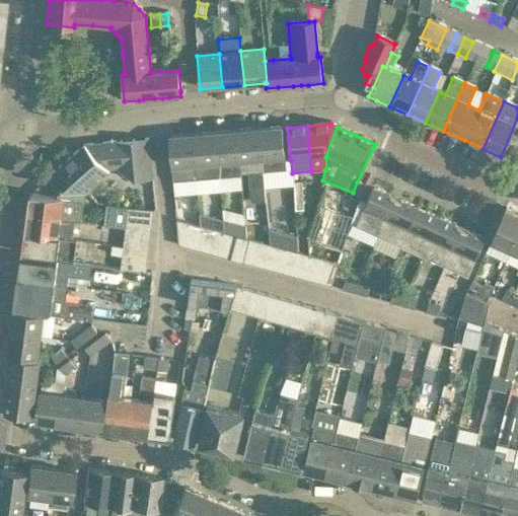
[(286,171),(282,128),(260,130),(263,173),(286,171)]
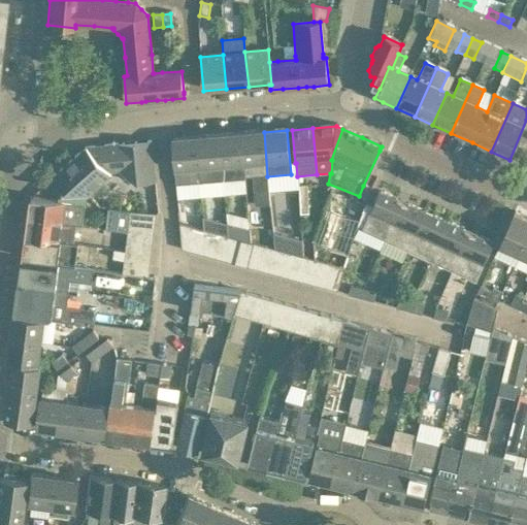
[(267,176),(264,132),(241,134),(244,178),(252,177),(255,207),(270,206),(267,176)]
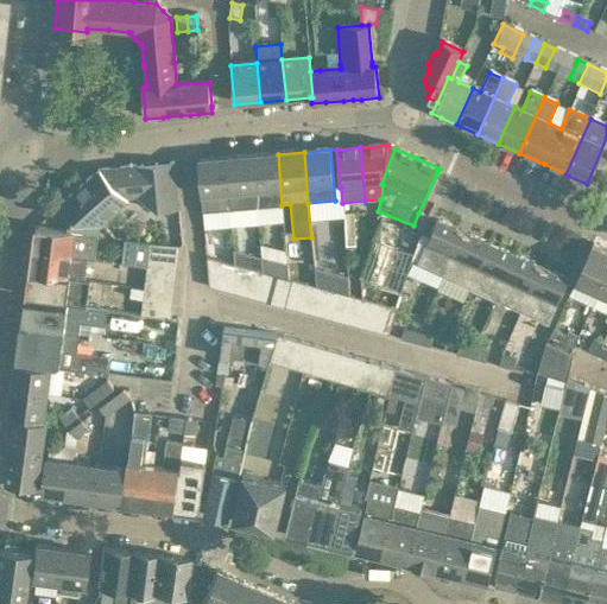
[(282,205),(278,154),(251,157),(255,210),(282,208),(282,205)]
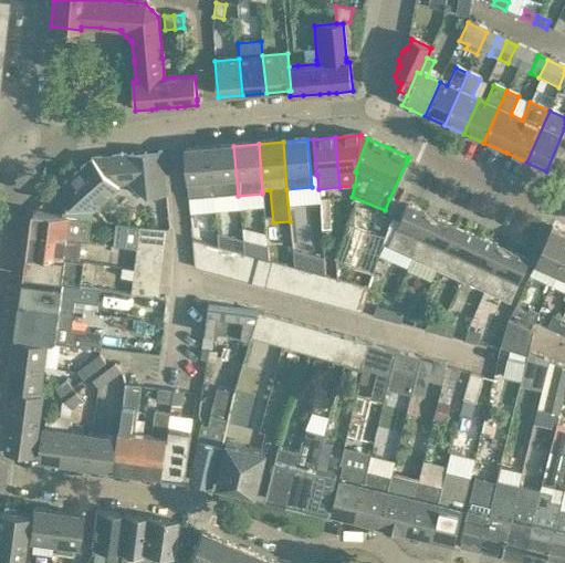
[(238,196),(233,146),(209,148),(213,198),(238,196)]
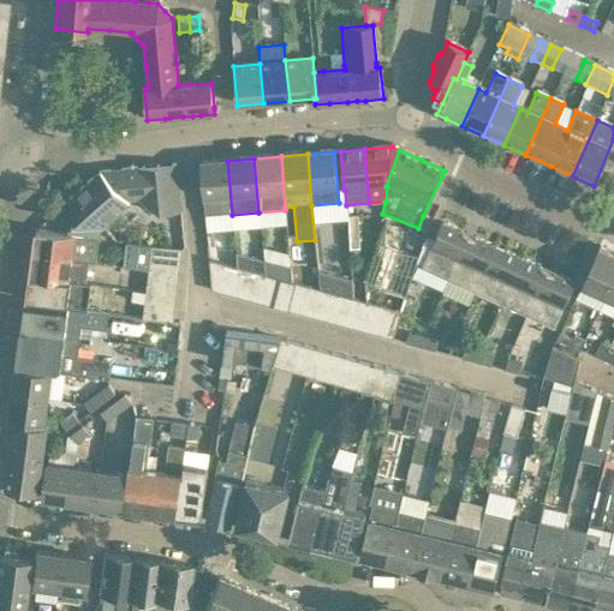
[(232,215),(227,161),(200,163),(204,217),(232,215)]
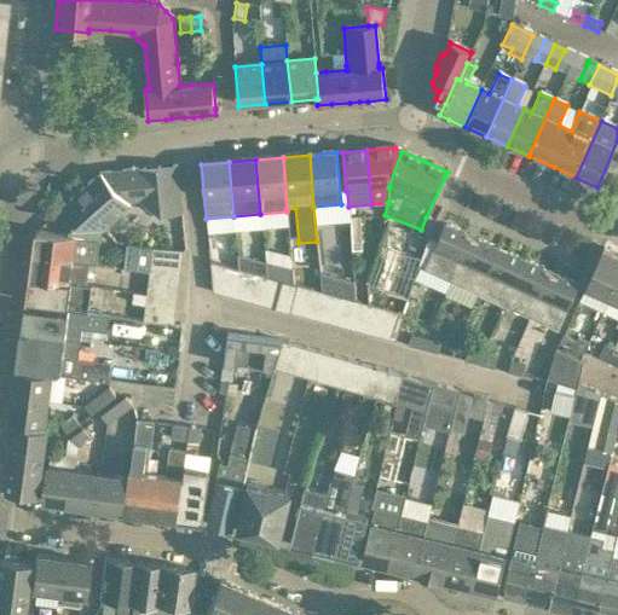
[(182,215),(177,167),(100,174),(127,203),(140,202),(144,201),(144,208),(145,208),(161,216),(182,215)]
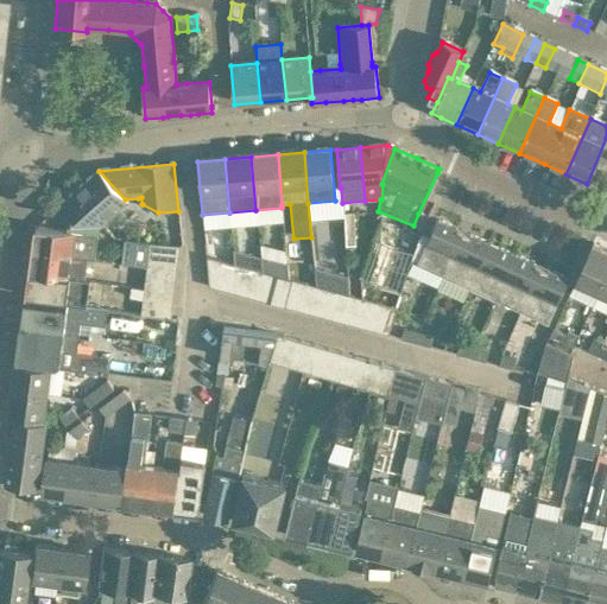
[(127,202),(125,199),(99,171),(56,209),(68,222),(100,226),(127,202)]
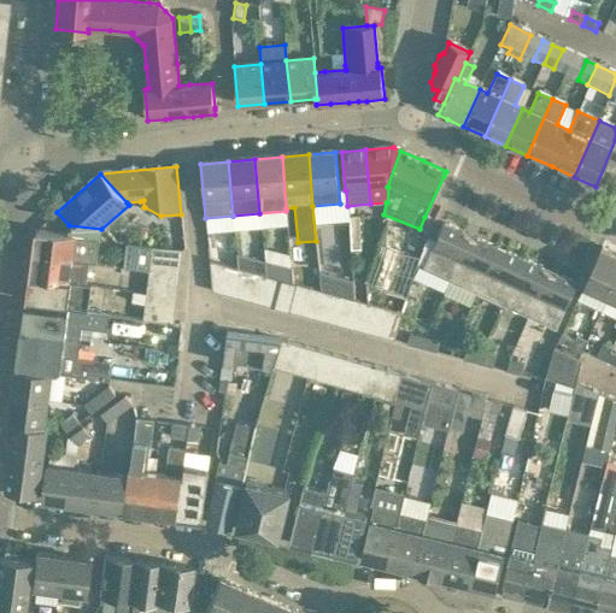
[(358,218),(348,218),(351,252),(361,252),(358,218)]
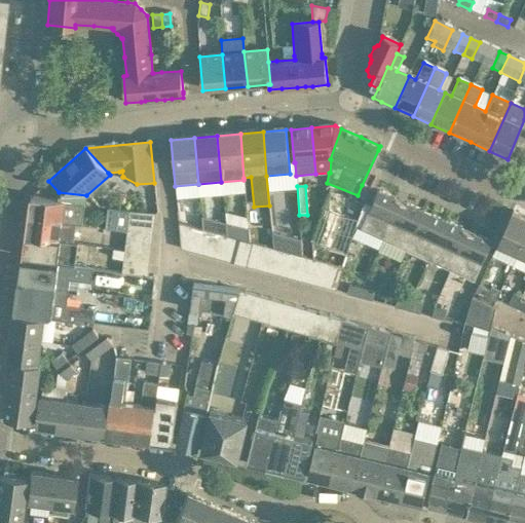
[(382,240),(400,202),(377,192),(360,230),(382,240)]
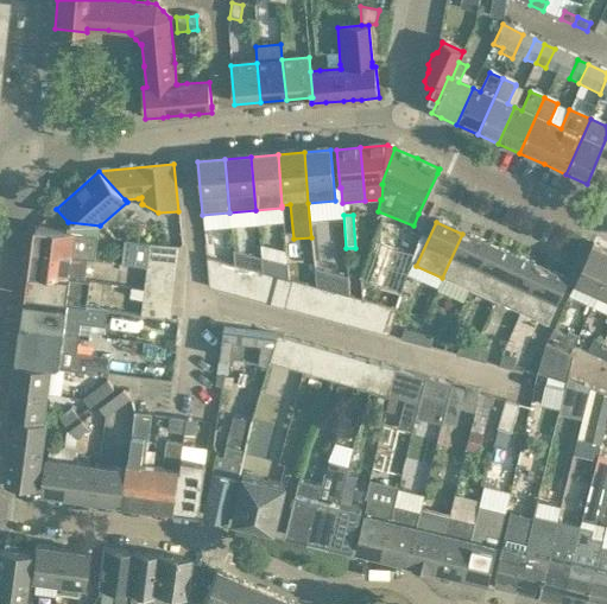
[(93,261),(95,237),(33,229),(30,254),(84,262),(86,260),(93,261)]
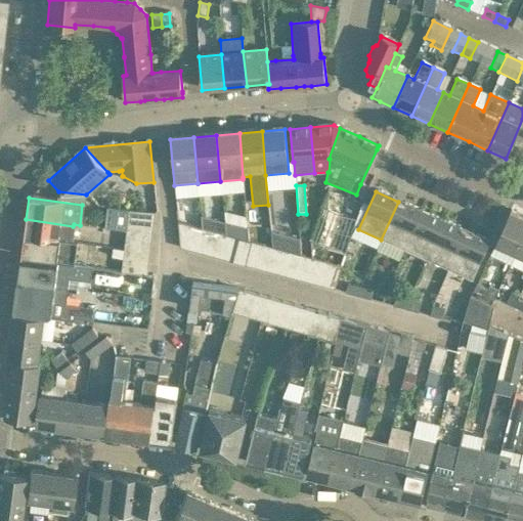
[(403,250),(421,212),(398,202),(381,240),(403,250)]
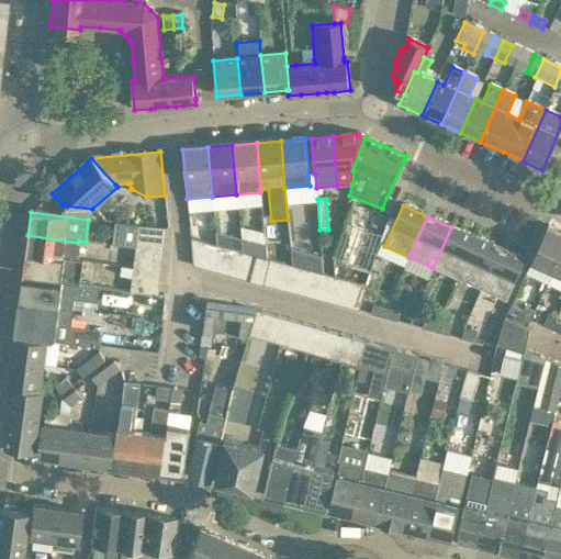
[(136,241),(138,226),(114,224),(112,245),(135,248),(136,241)]
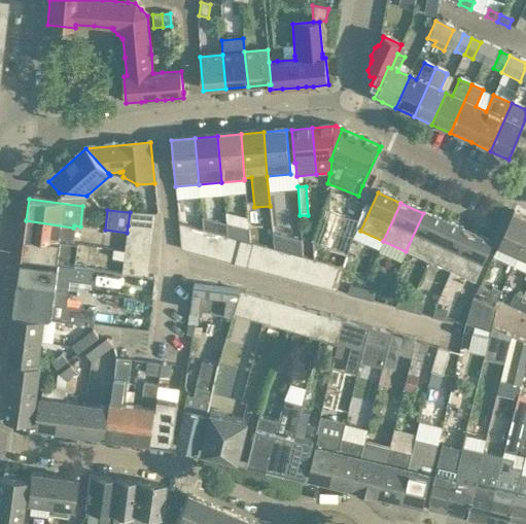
[(154,229),(155,215),(130,212),(128,225),(154,229)]
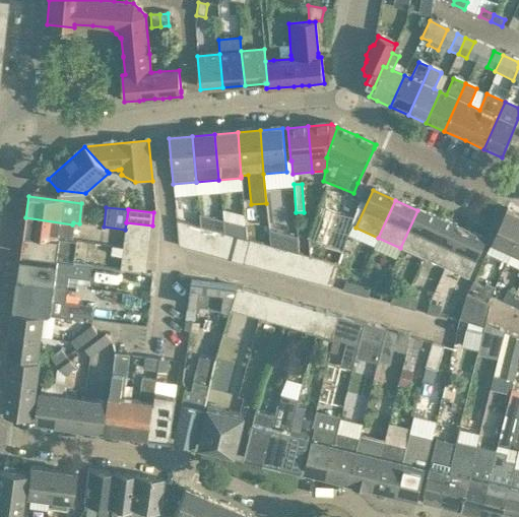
[(423,258),(440,220),(417,210),(400,248),(423,258)]
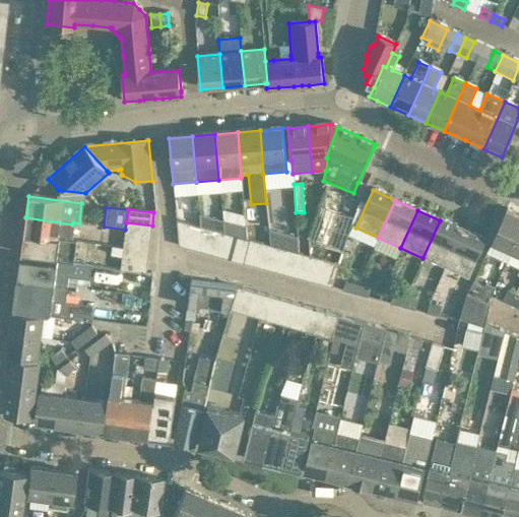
[(511,253),(518,235),(518,215),(506,210),(491,244),(511,253)]
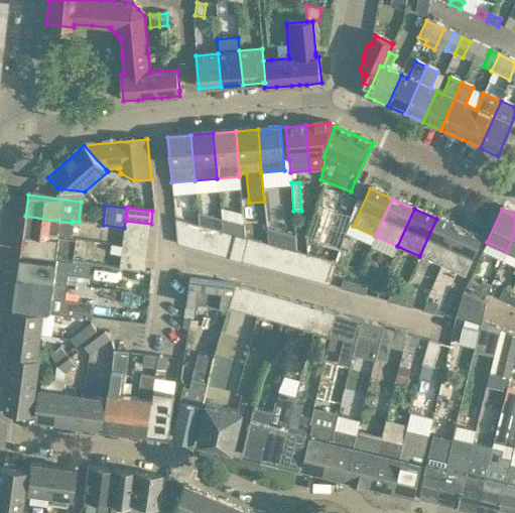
[(222,232),(221,219),(198,213),(199,226),(211,229),(222,232)]
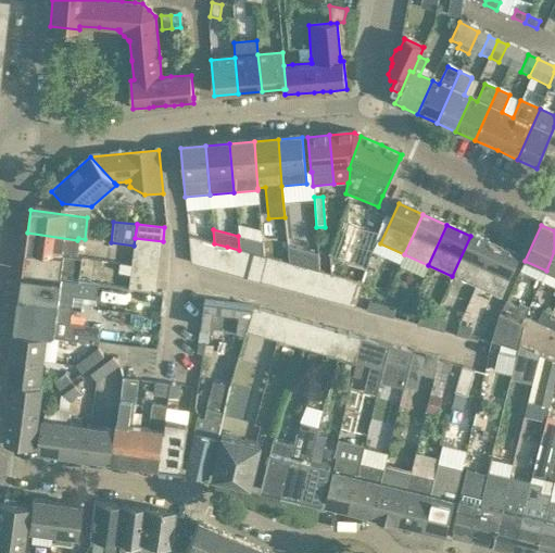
[(75,258),(77,240),(27,233),(25,253),(79,260),(79,258),(75,258)]
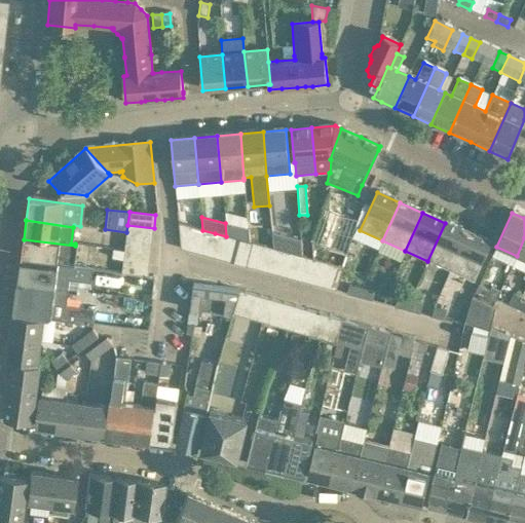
[(248,230),(225,223),(226,236),(227,237),(239,240),(249,243),(248,230)]
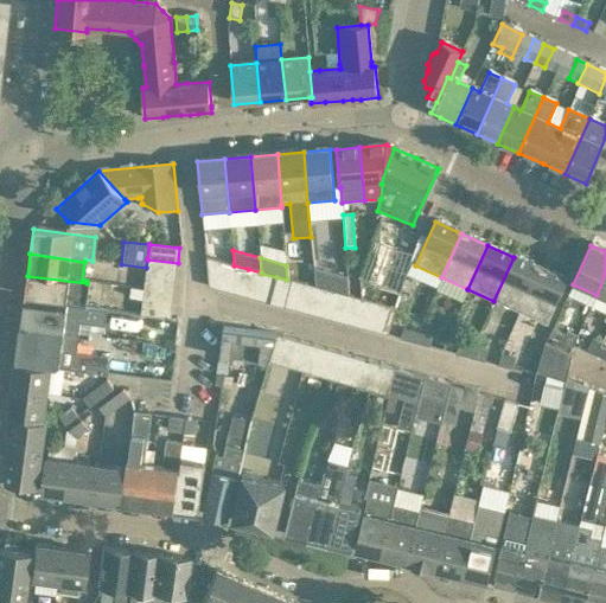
[(520,314),(540,269),(514,257),(493,301),(520,314)]
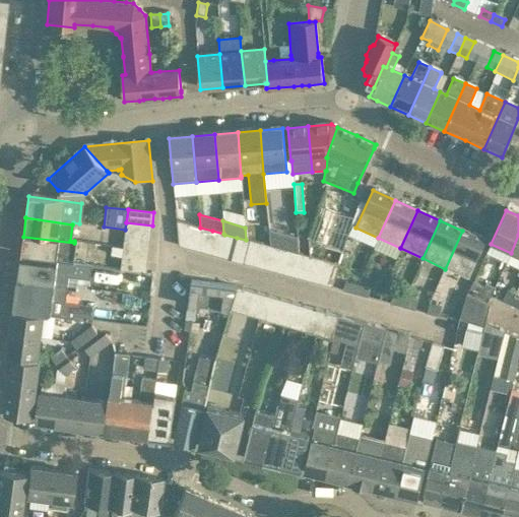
[(194,251),(200,228),(177,221),(179,247),(194,251)]
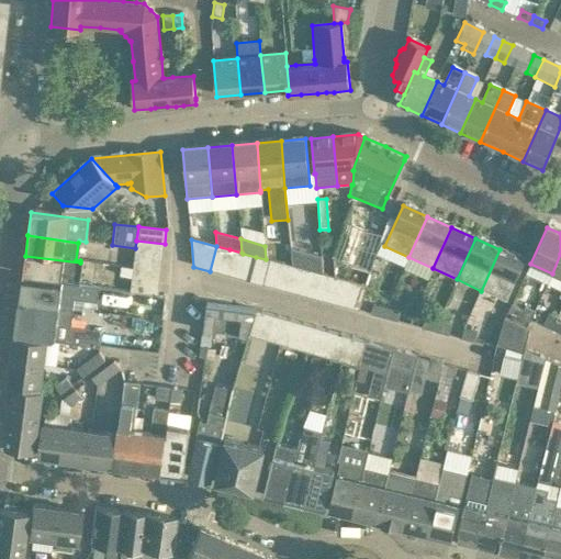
[(163,257),(165,244),(136,241),(135,248),(134,254),(163,257)]
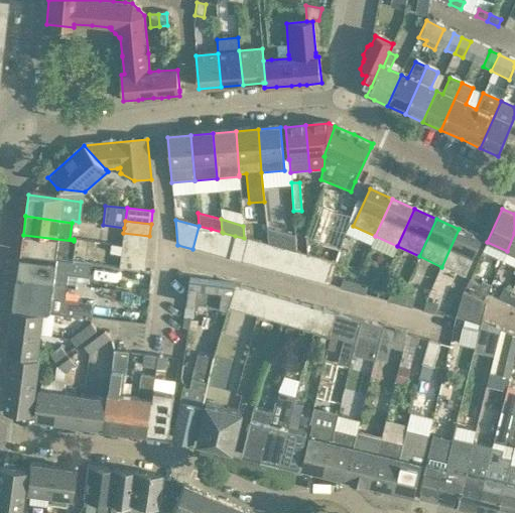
[(205,253),(211,229),(199,226),(192,249),(205,253)]
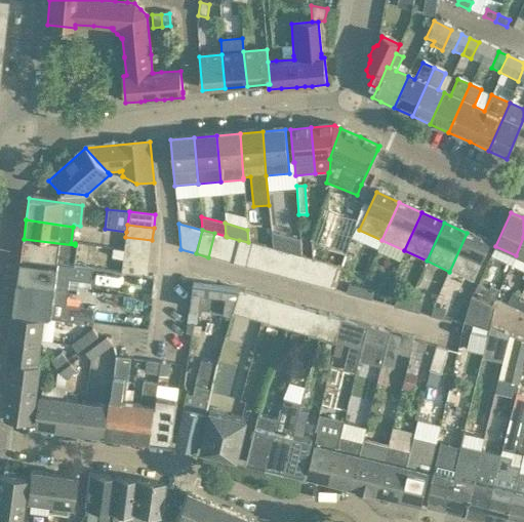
[(220,261),(227,237),(226,236),(214,233),(208,257),(220,261)]
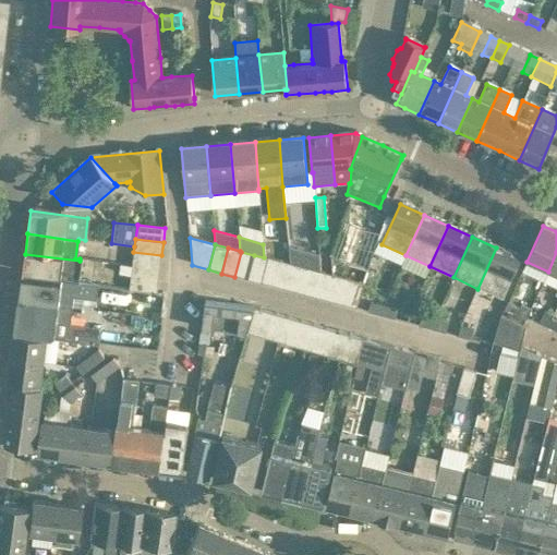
[(321,273),(319,256),(289,248),(290,265),(293,266),(306,269),(319,273),(321,273)]
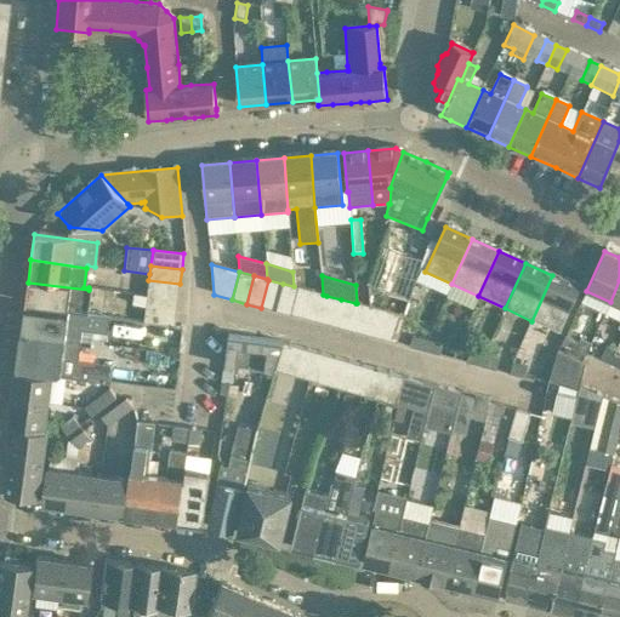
[(558,333),(580,287),(552,275),(532,321),(558,333)]
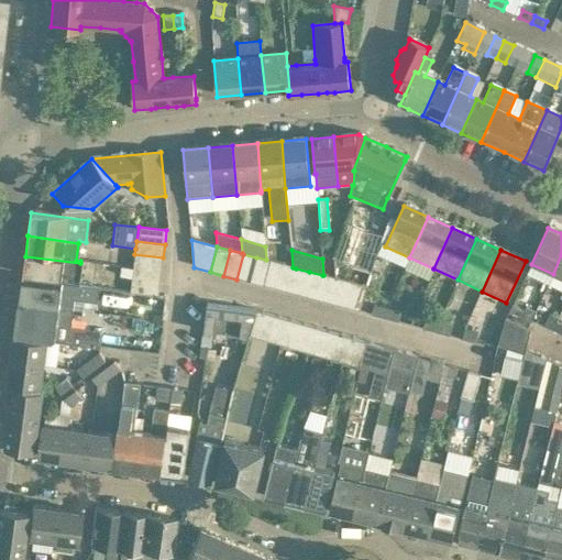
[(162,271),(163,257),(134,254),(133,267),(162,271)]
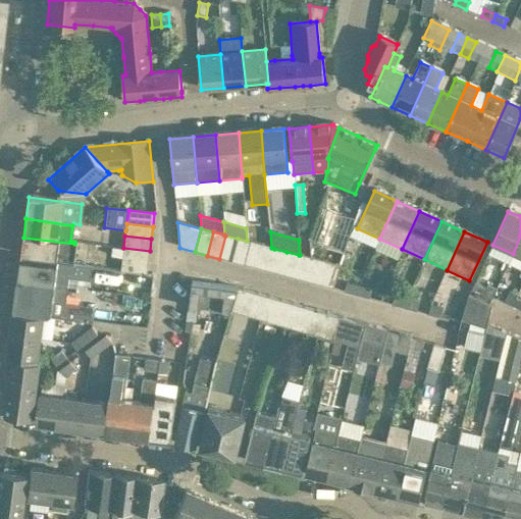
[(231,262),(238,239),(225,236),(219,259),(231,262)]
